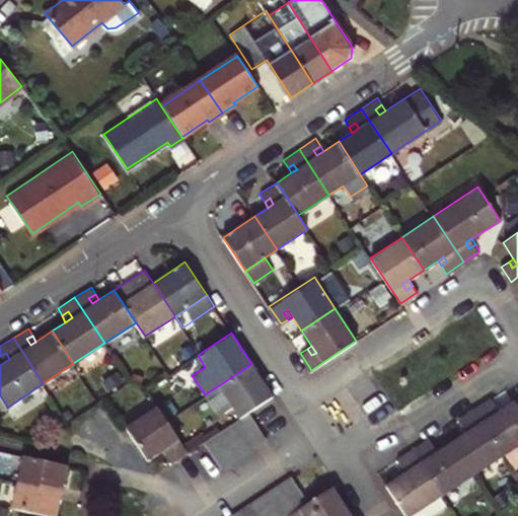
[(0,356),(3,363),(9,359),(6,353),(0,356)]
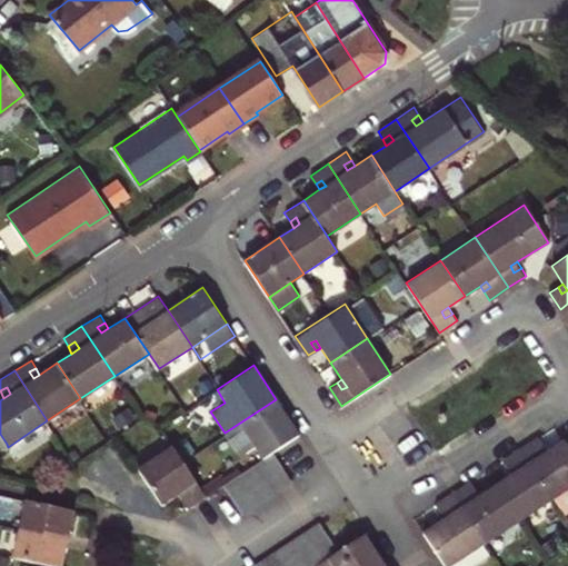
[(255,446),(262,457),(272,450),(299,434),(276,399),(225,433),(239,455),(255,446)]
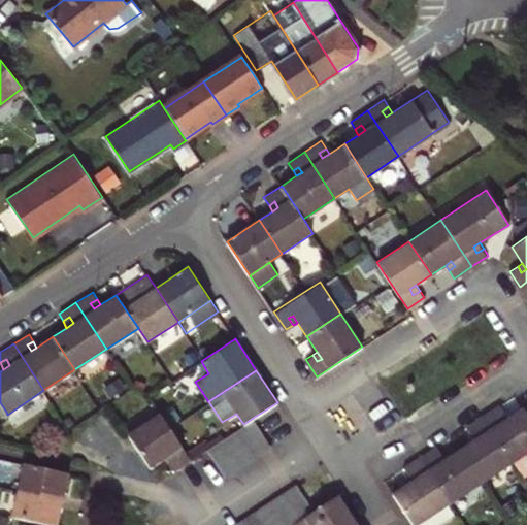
[(483,414),(514,461),(526,452),(526,413),(523,407),(507,417),(501,420),(499,417),(504,413),(499,403),(483,414)]
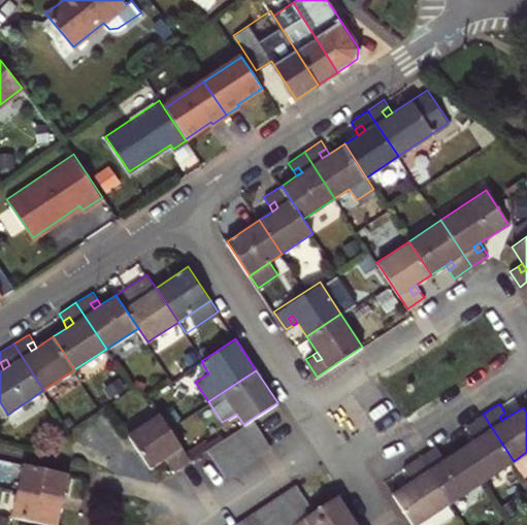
[(128,434),(151,468),(165,458),(171,455),(174,460),(169,463),(173,470),(190,459),(160,413),(128,434)]
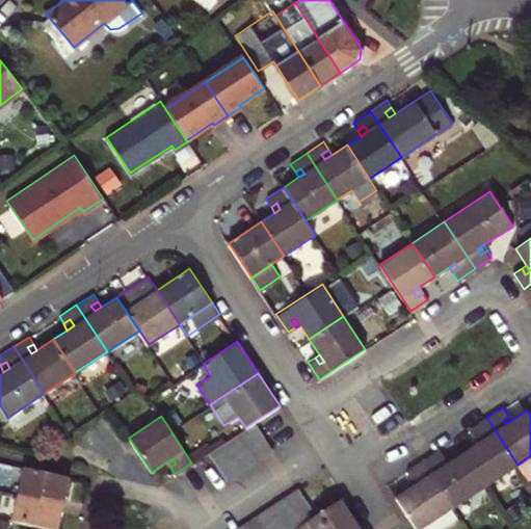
[(478,442),(465,451),(486,484),(518,465),(486,417),(470,428),(475,437),(481,433),(484,438),(478,442)]
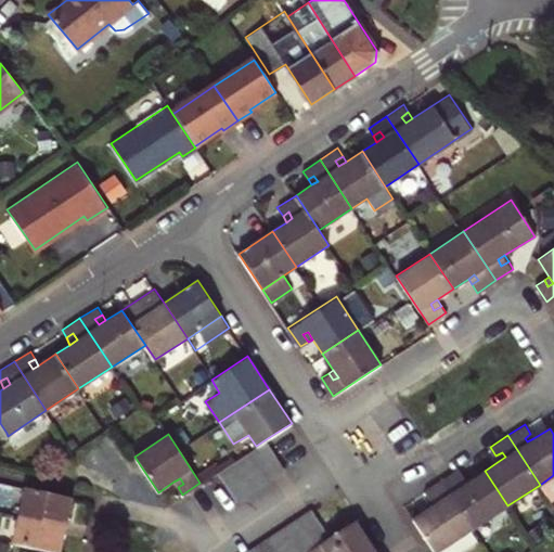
[(256,446),(254,447),(271,474),(283,466),(266,439),(256,446)]
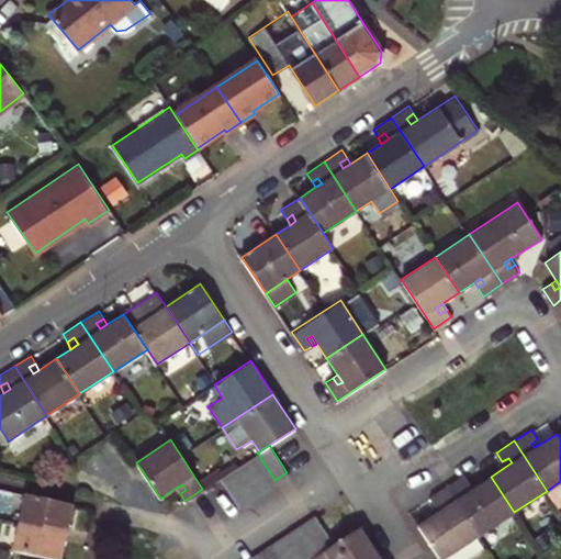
[(257,453),(245,461),(264,489),(275,480),(257,453)]
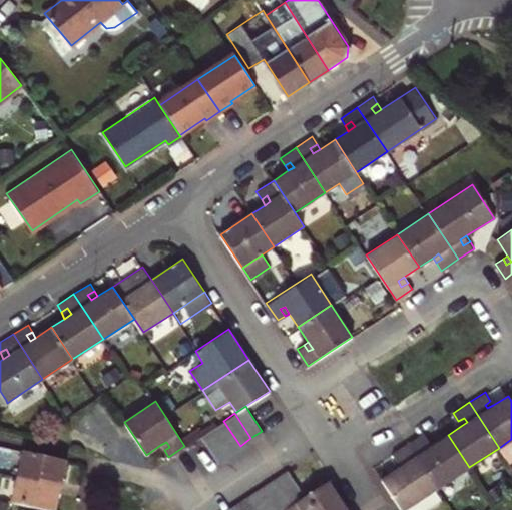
[(464,418),(458,421),(461,426),(467,422),(464,418)]
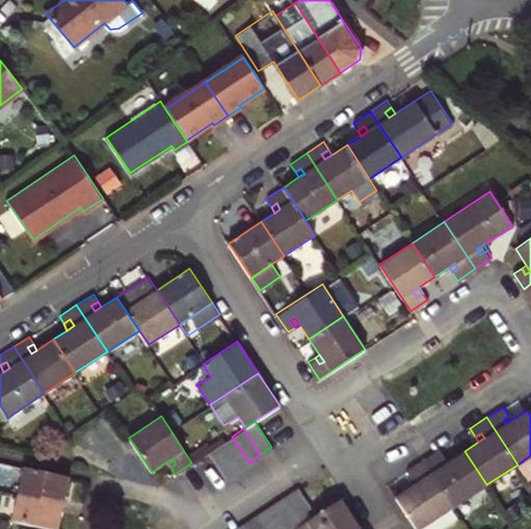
[(249,463),(232,437),(220,443),(237,470),(249,463)]
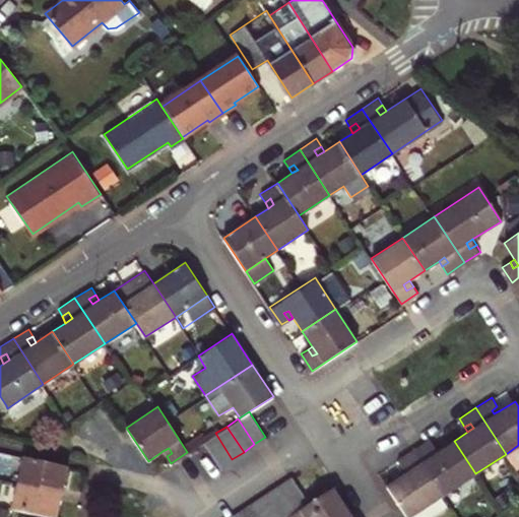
[(232,459),(215,433),(203,441),(220,466),(232,459)]
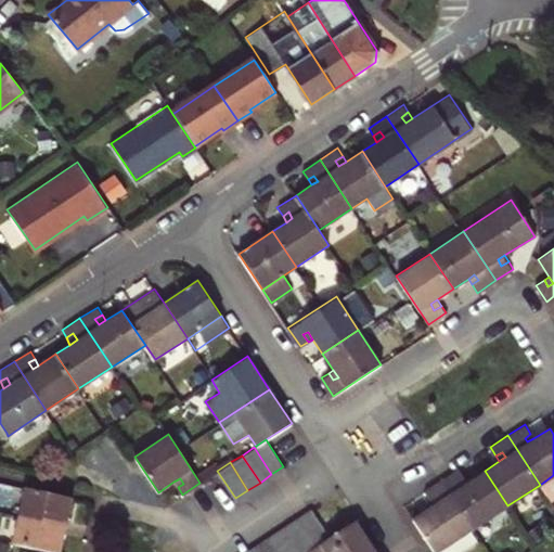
[(459,467),(441,478),(474,528),(507,505),(485,471),(467,482),(461,486),(459,480),(464,477),(459,467)]
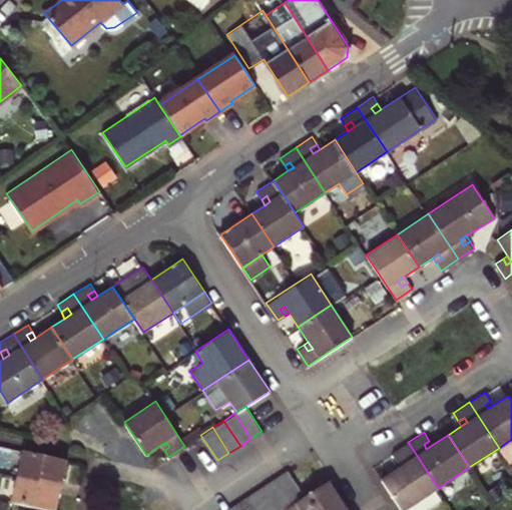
[(160,445),(164,450),(169,447),(166,442),(160,445)]
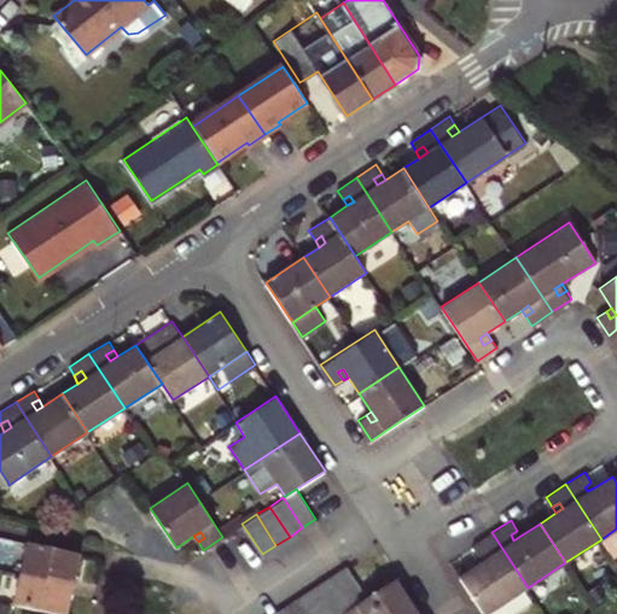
[(487,613),(528,588),(492,532),(472,547),(478,556),(485,551),(489,557),(482,562),(460,576),(485,613),(487,613)]
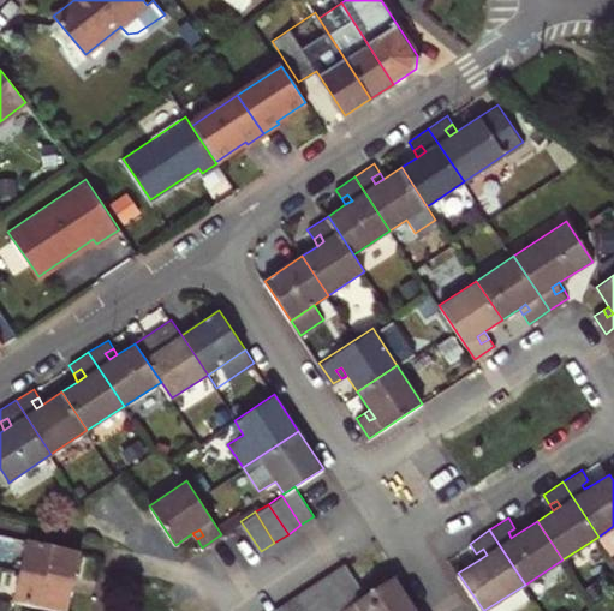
[(81,550),(29,539),(22,569),(73,581),(81,550)]
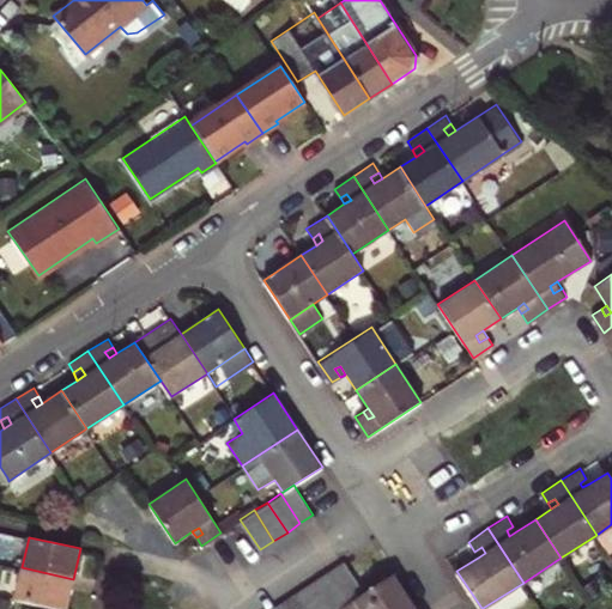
[(474,552),(478,558),(485,553),(482,547),(474,552)]
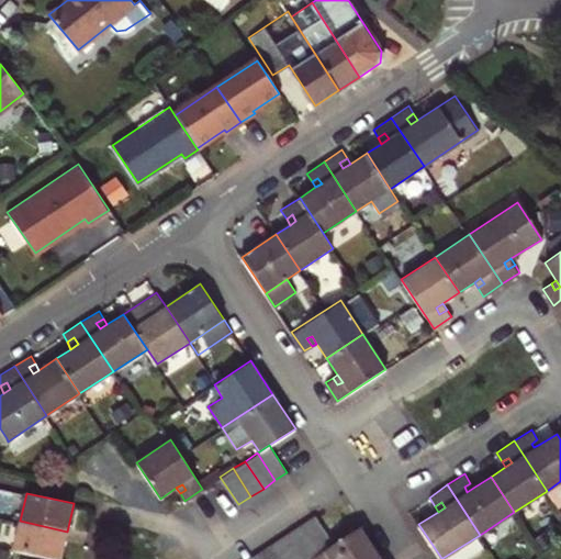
[(316,514),(304,523),(322,551),(335,543),(316,514)]
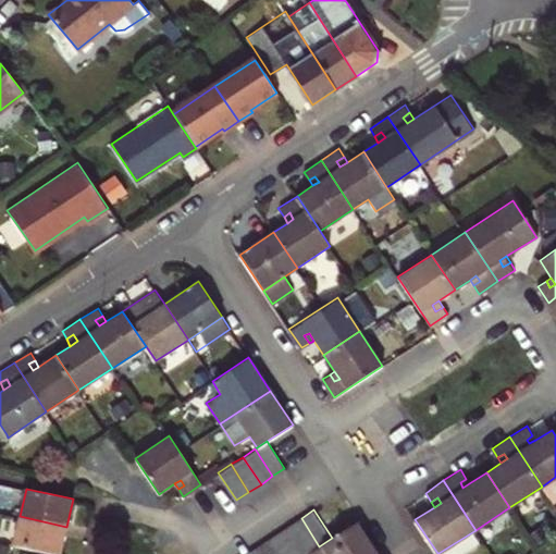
[(20,516),(13,543),(57,553),(60,553),(66,527),(20,516)]
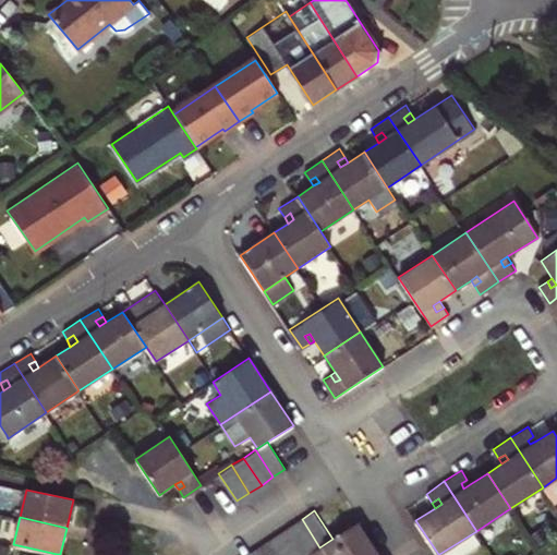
[(302,519),(290,527),(307,554),(319,547),(302,519)]
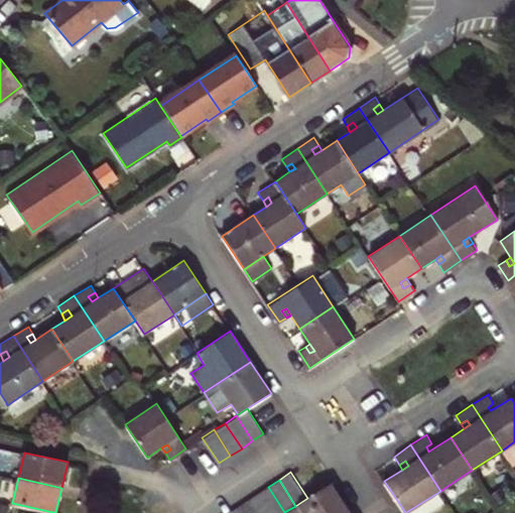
[(284,512),(349,512),(350,512),(331,483),(307,498),(295,506),(284,512)]
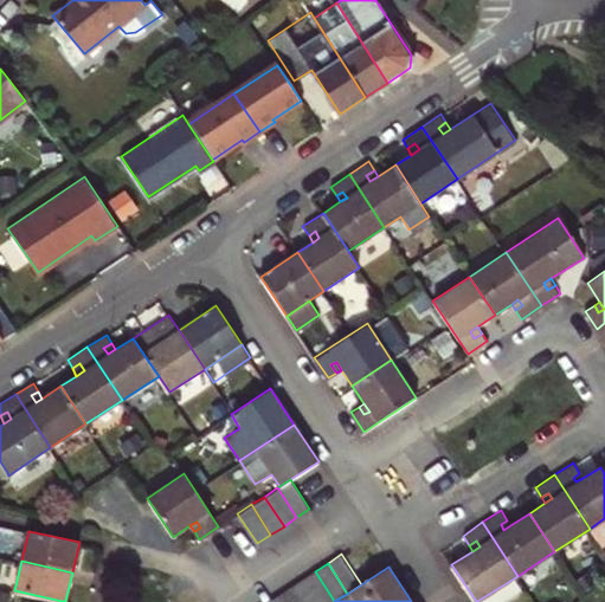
[(315,571),(301,580),(315,601),(333,601),(334,601),(315,571)]
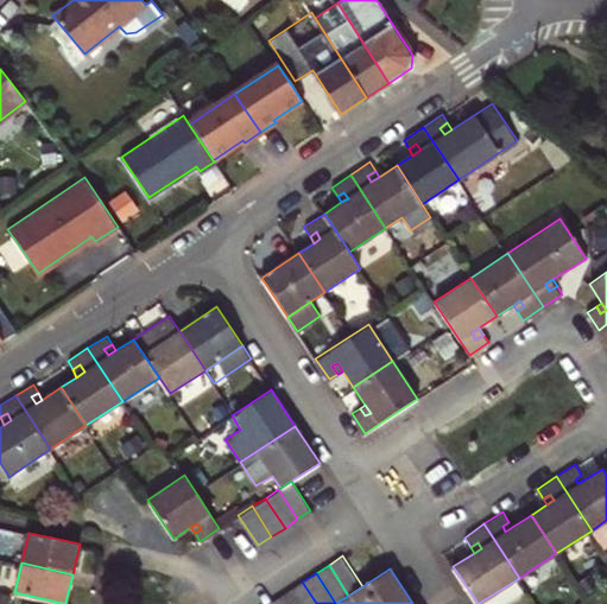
[(316,603),(302,582),(289,591),(297,603),(316,603)]
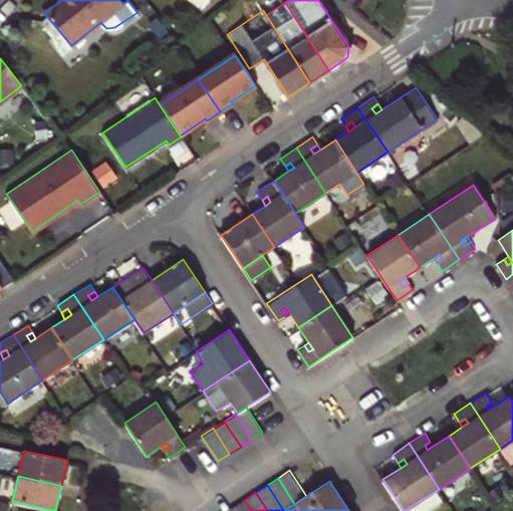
[(251,510),(244,500),(234,506),(237,510),(251,510)]
